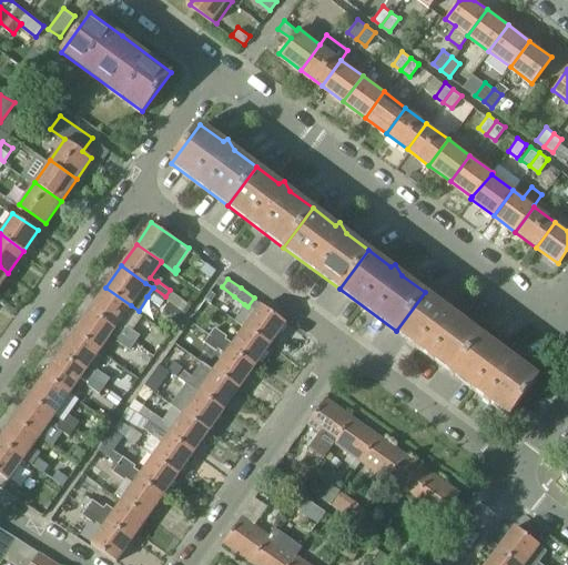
[(105,288),(91,310),(115,326),(131,305),(105,288)]
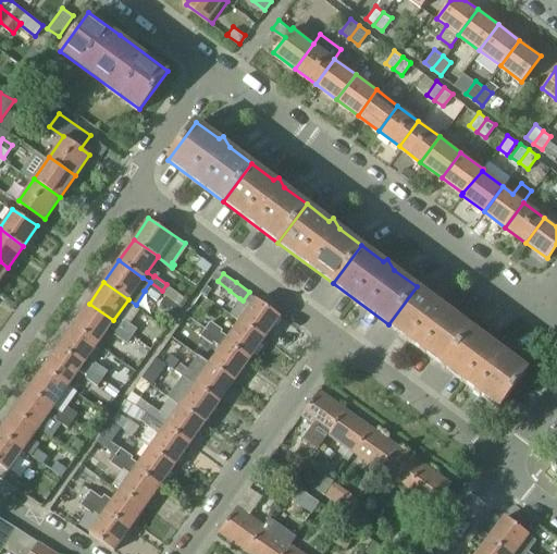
[(150,282),(144,291),(145,291),(157,299),(162,291),(150,282)]
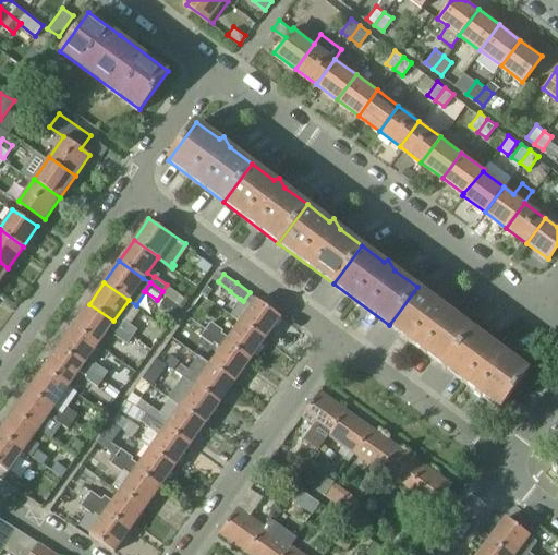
[(207,285),(202,291),(207,294),(211,288),(207,285)]
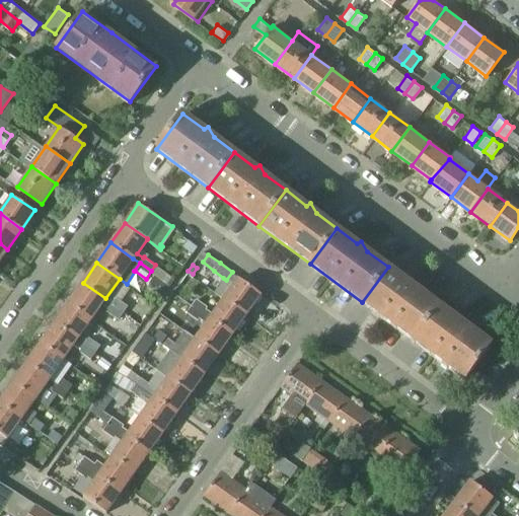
[(419,289),(413,280),(409,282),(388,267),(362,302),(413,341),(439,305),(419,289)]
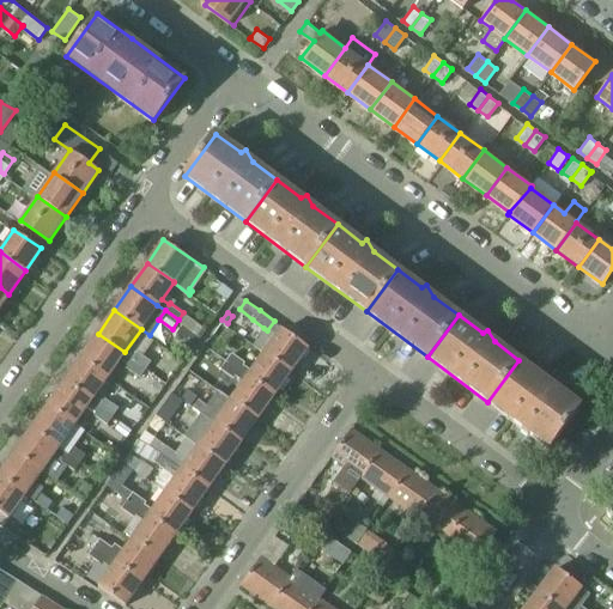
[(263,328),(254,342),(265,351),(292,369),(303,354),(308,347),(309,346),(281,327),(274,321),(267,330),(263,328)]
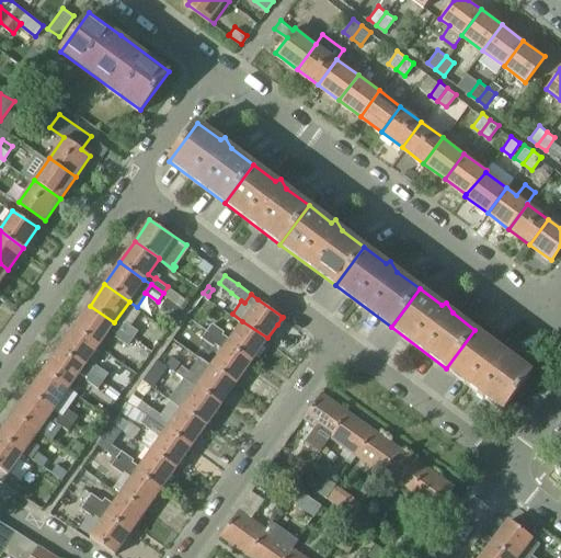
[(90,306),(75,327),(99,344),(110,329),(116,333),(115,336),(128,344),(134,337),(121,327),(114,322),(90,306)]
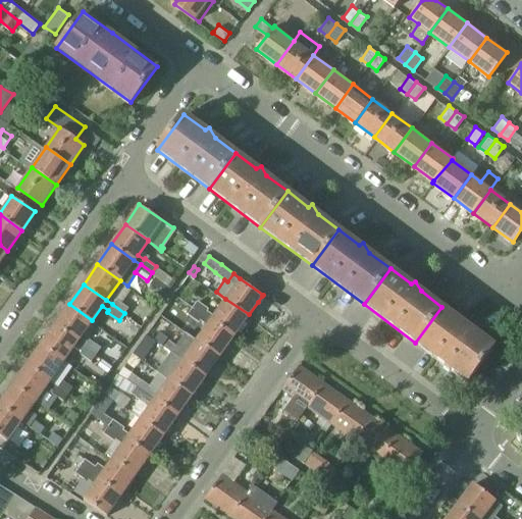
[(180,298),(192,306),(193,305),(204,314),(209,307),(186,291),(180,298)]
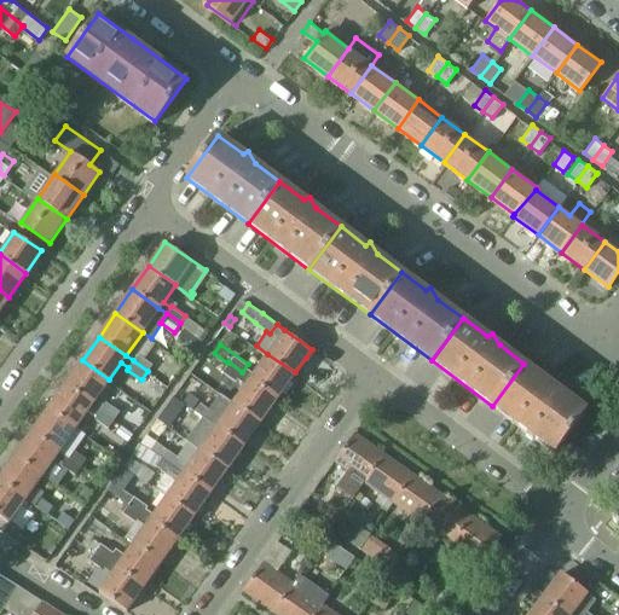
[(138,353),(133,360),(148,371),(152,363),(140,354),(138,353)]
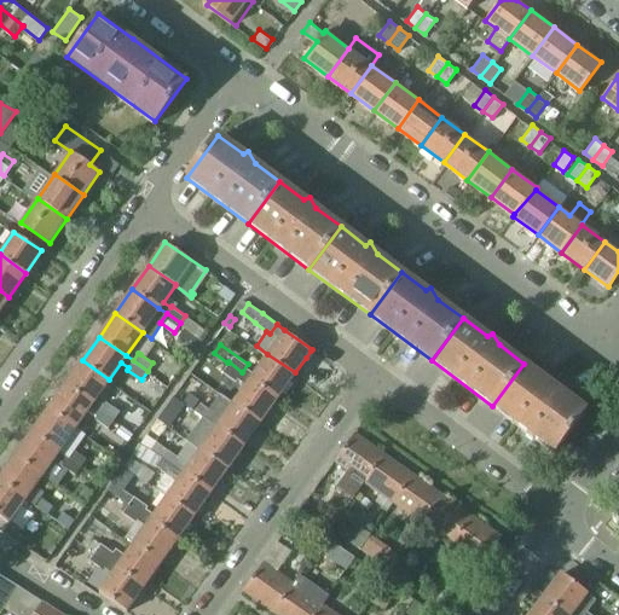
[(267,354),(252,377),(278,396),(295,372),(267,354)]
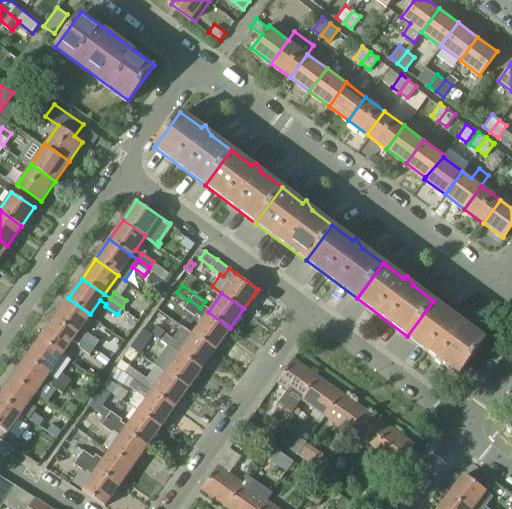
[(68,298),(54,318),(94,346),(99,339),(87,331),(86,333),(80,329),(90,314),(68,298)]
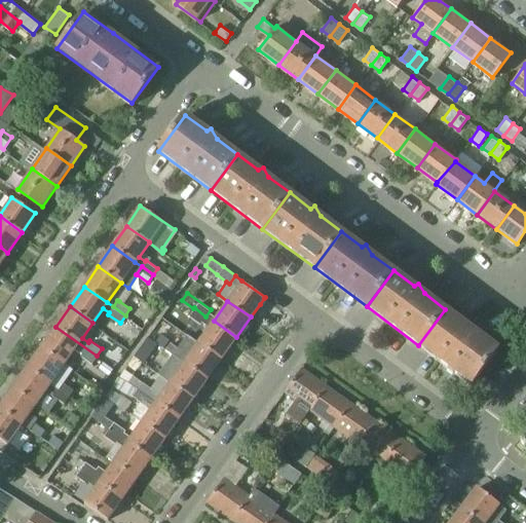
[(194,307),(193,308),(188,315),(200,324),(205,316),(194,307)]
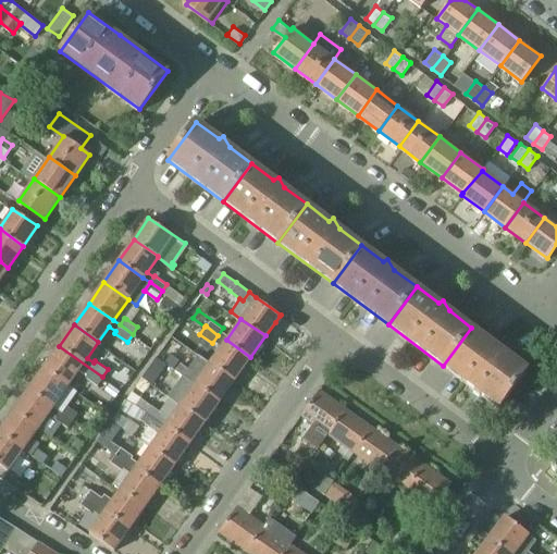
[(471,328),(443,366),(498,407),(527,369),(504,352),(498,341),(494,344),(471,328)]
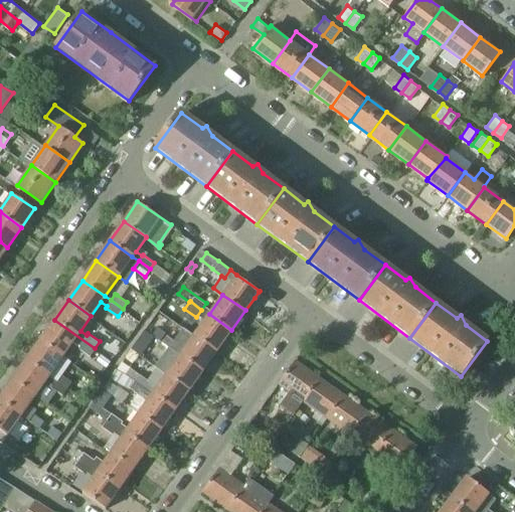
[(209,314),(195,334),(217,350),(231,330),(209,314)]
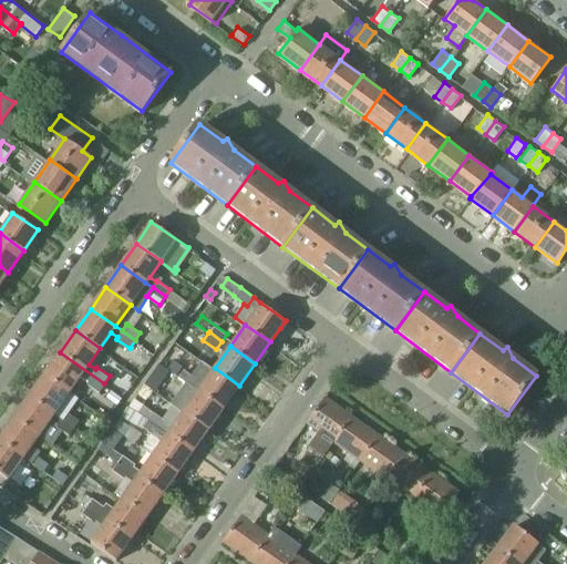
[(60,352),(44,375),(70,391),(79,398),(89,383),(101,391),(105,385),(104,383),(60,352)]
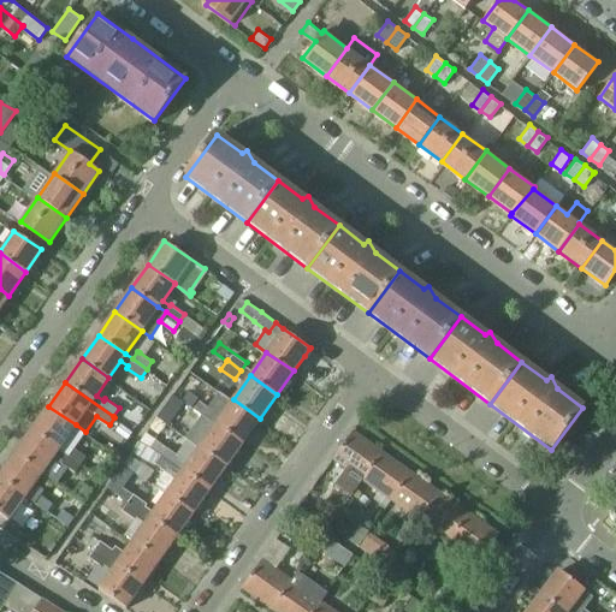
[(189,390),(182,399),(184,402),(191,406),(199,397),(189,390)]
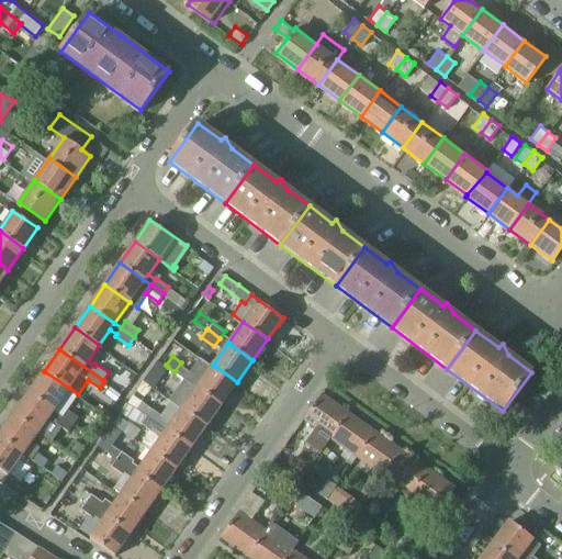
[(194,373),(190,381),(198,387),(222,404),(231,392),(237,382),(213,365),(200,356),(190,370),(194,373)]
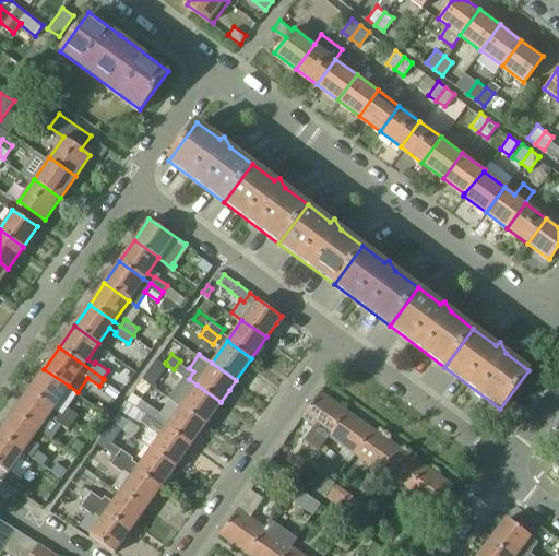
[(156,357),(150,366),(161,374),(167,365),(165,363),(156,357)]
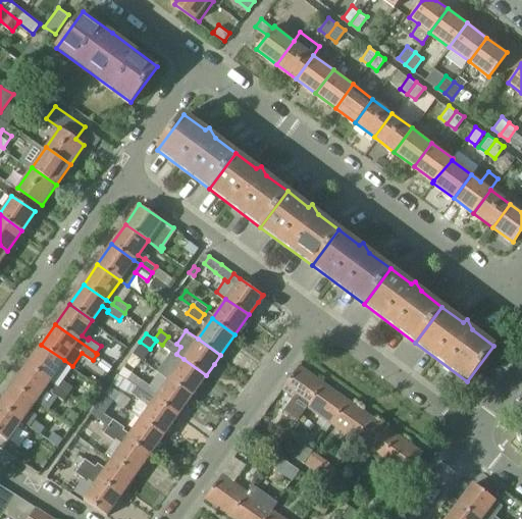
[(169,339),(164,346),(171,351),(176,354),(180,347),(176,344),(169,339)]
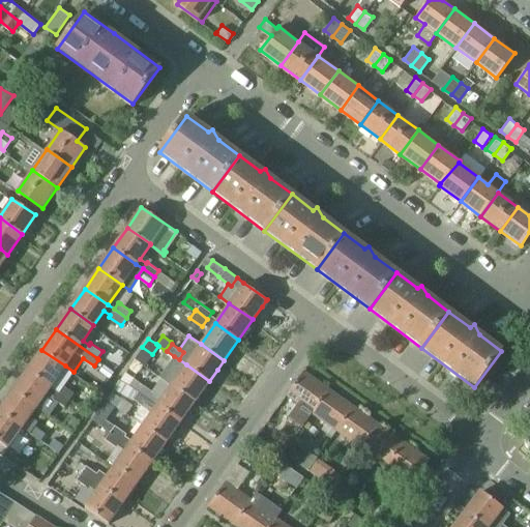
[(29,369),(28,370),(69,399),(75,392),(64,385),(74,372),(65,366),(41,350),(29,369)]
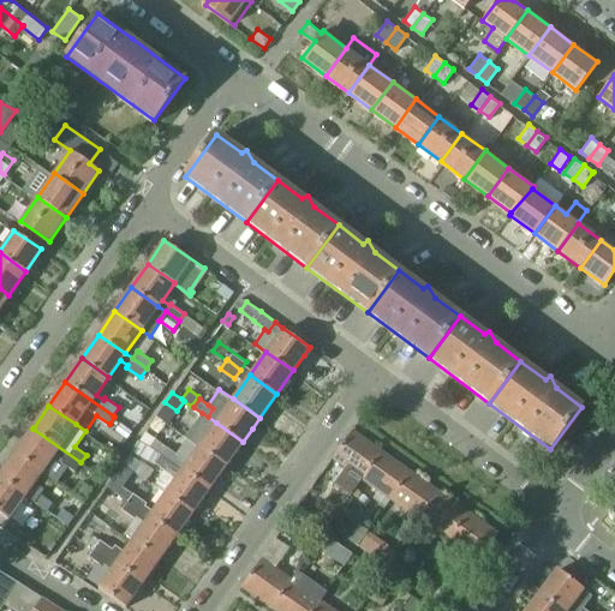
[(202,413),(185,436),(189,438),(199,445),(227,465),(243,442),(216,423),(208,417),(202,413)]
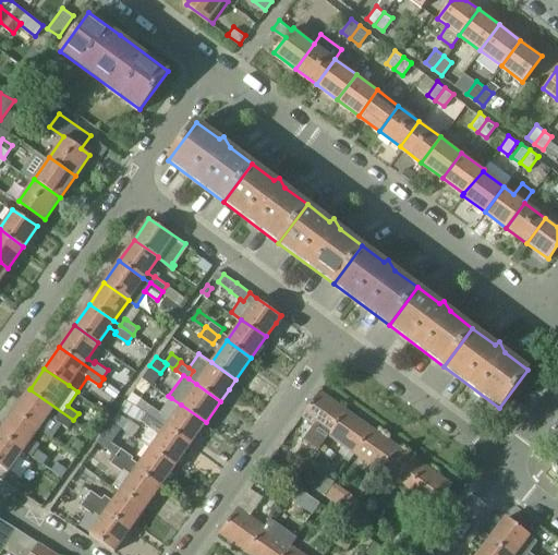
[(29,389),(14,411),(38,429),(50,412),(57,417),(55,419),(68,427),(73,420),(29,389)]
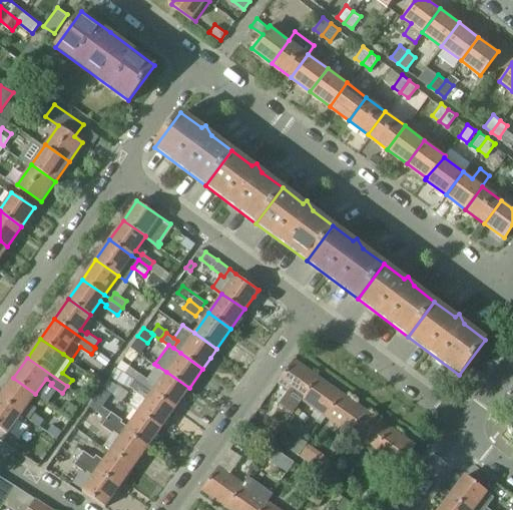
[(302,398),(317,377),(310,373),(309,374),(306,372),(308,369),(293,359),(277,381),(302,398)]
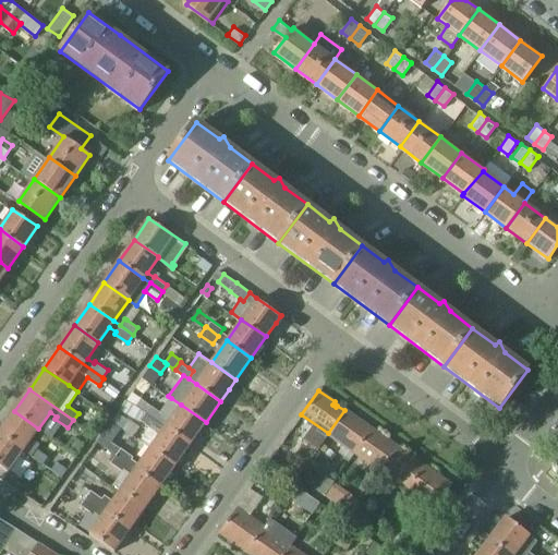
[(136,395),(131,401),(191,443),(206,422),(181,405),(171,398),(171,399),(169,402),(168,402),(162,409),(164,410),(161,412),(140,398),(136,395)]
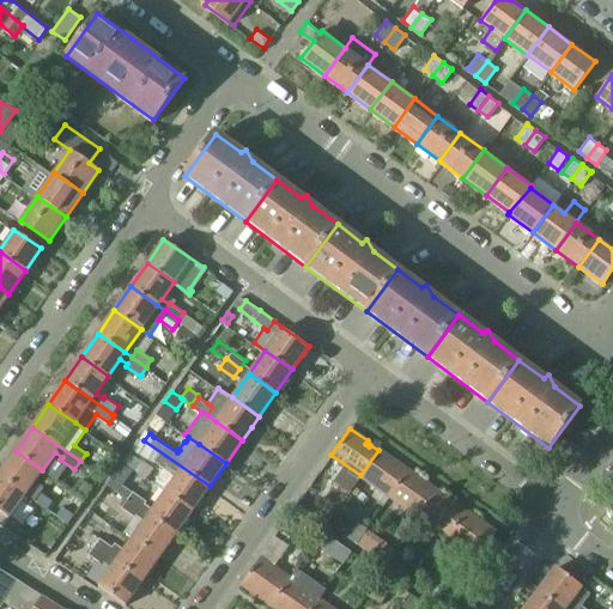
[(144,440),(138,449),(155,461),(167,469),(176,476),(165,491),(193,510),(210,486),(144,440)]
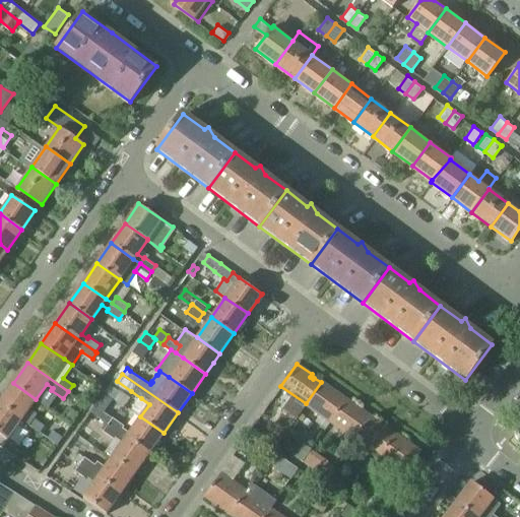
[(330,422),(345,399),(338,395),(337,396),(334,394),(336,390),(322,380),(321,382),(306,403),(330,422)]
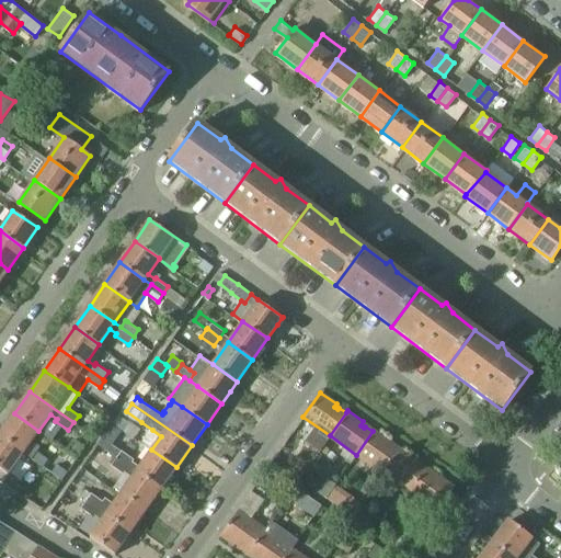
[(14,413),(0,432),(0,435),(23,452),(43,465),(48,458),(36,450),(39,445),(32,441),(38,431),(14,413)]
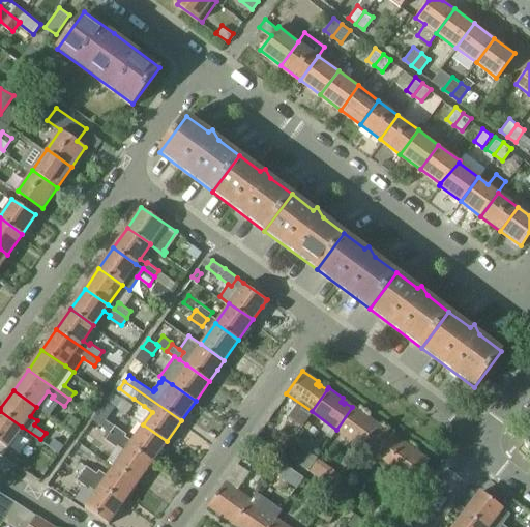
[(361,447),(377,425),(370,420),(369,421),(365,419),(369,416),(353,405),(352,407),(336,430),(361,447)]
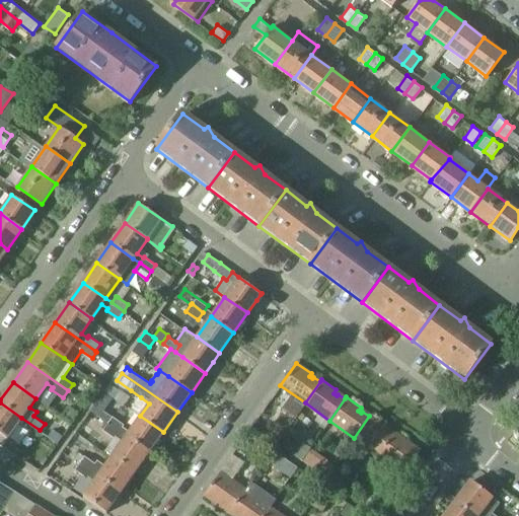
[(0,443),(2,445),(21,418),(0,402),(0,443)]
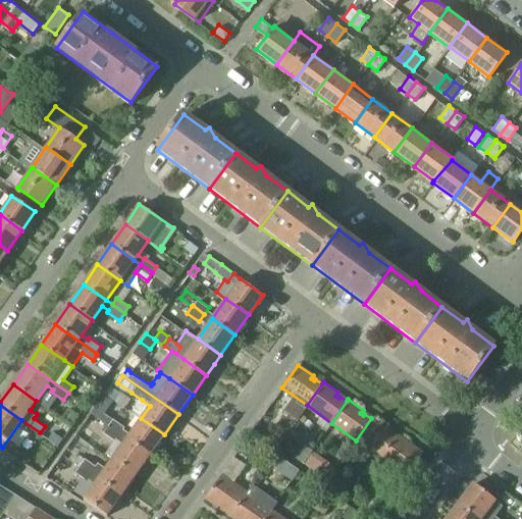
[(76,415),(68,410),(62,418),(70,424),(76,415)]
